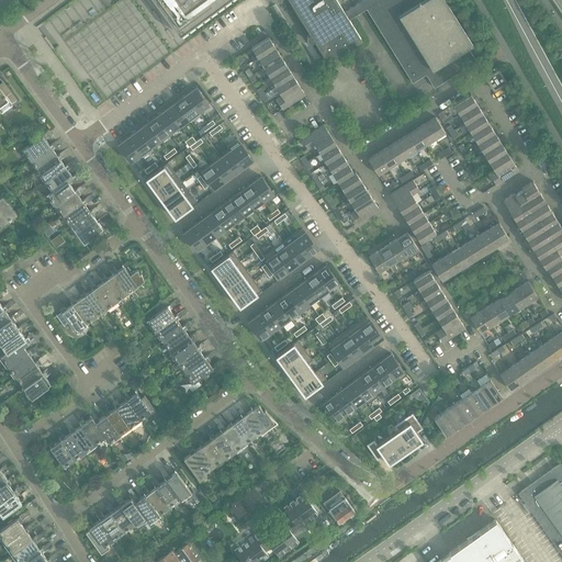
[(310,42),(312,42),(313,42),(314,41),(327,62),(361,40),(349,20),(355,17),(362,11),(364,10),(367,9),(413,82),(426,74),(430,81),(434,88),(476,62),(468,48),(473,45),(445,0),(154,0),(179,34),(225,0),(289,0),(310,34),(308,35),(307,35),(307,37),(307,38),(308,42),(310,42)]
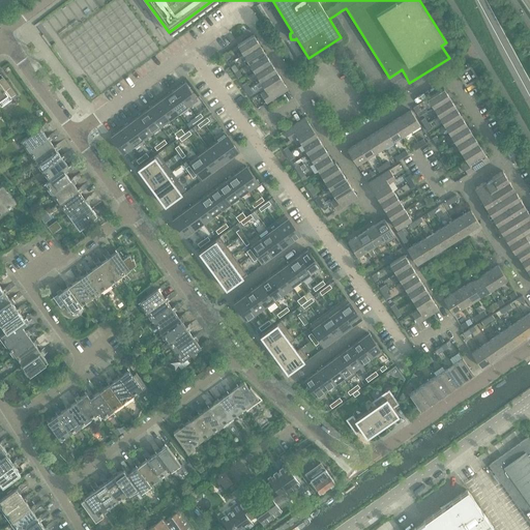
[(237,46),(243,54),(259,45),(254,35),(237,46)]
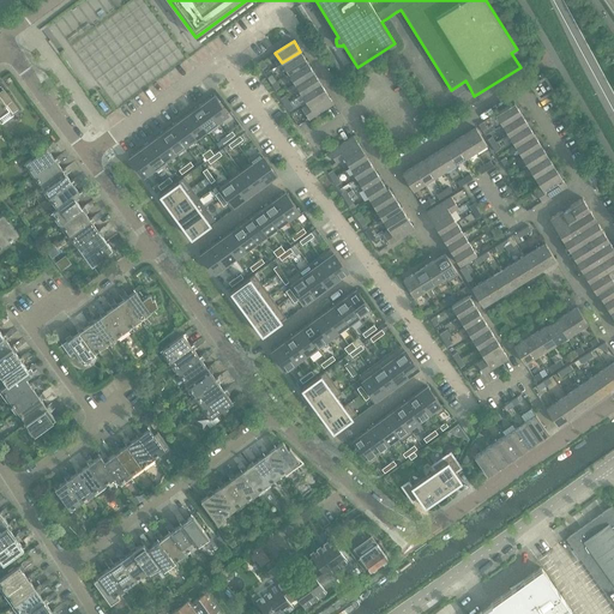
[(300,52),(282,62),(288,73),(307,61),(300,52)]
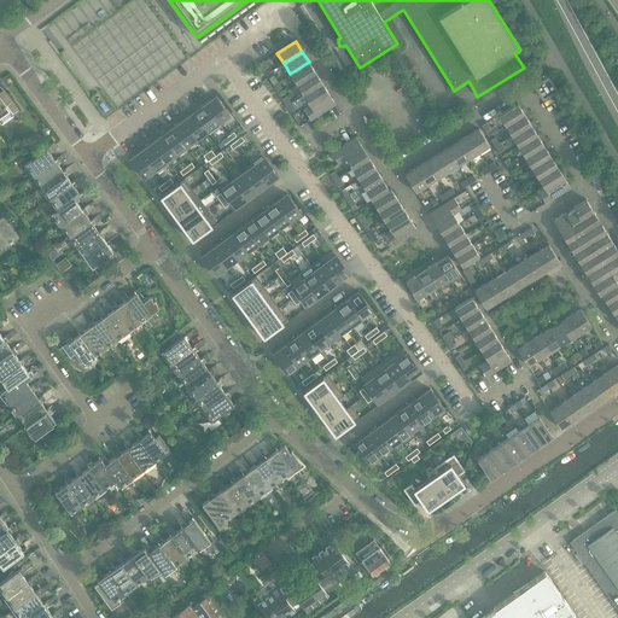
[(309,62),(290,74),(297,85),(315,73),(309,62)]
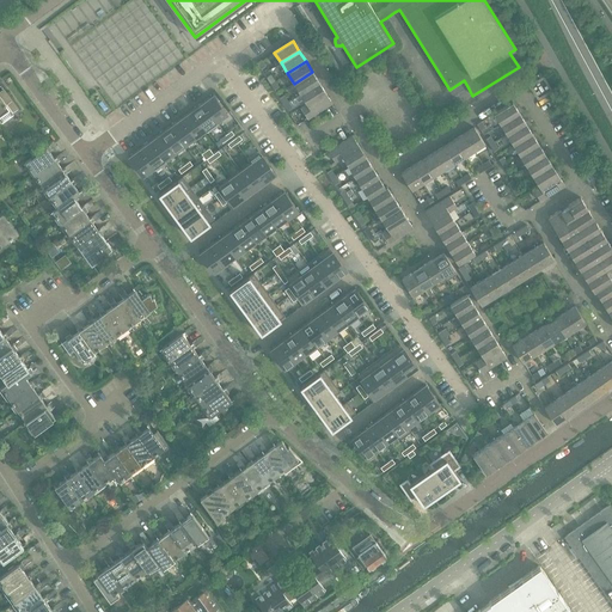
[(312,72),(294,84),(300,95),(319,83),(312,72)]
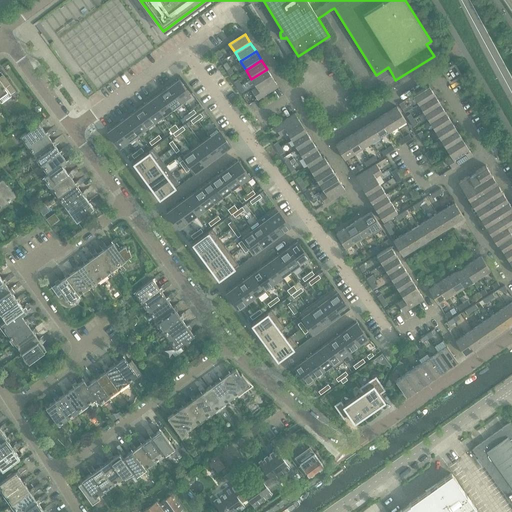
[(446,69),(443,71),(450,82),(461,75),(459,72),(454,64),(446,69)]
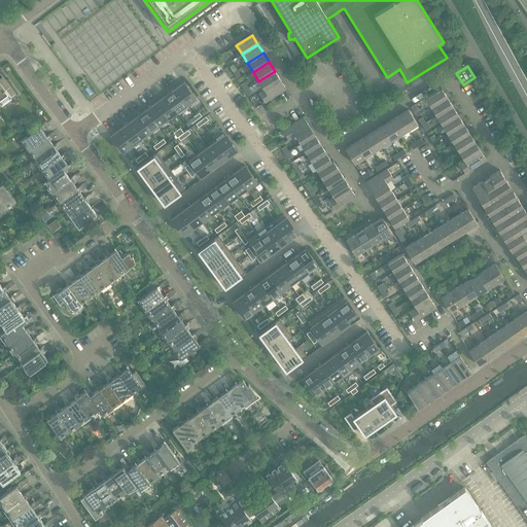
[(275,71),(258,81),(264,90),(280,79),(275,71)]
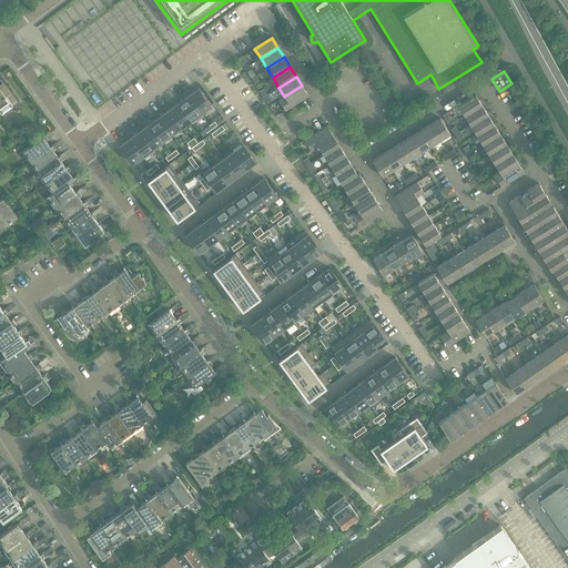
[(0,113),(1,115),(18,102),(7,85),(6,87),(1,90),(0,89),(0,113)]
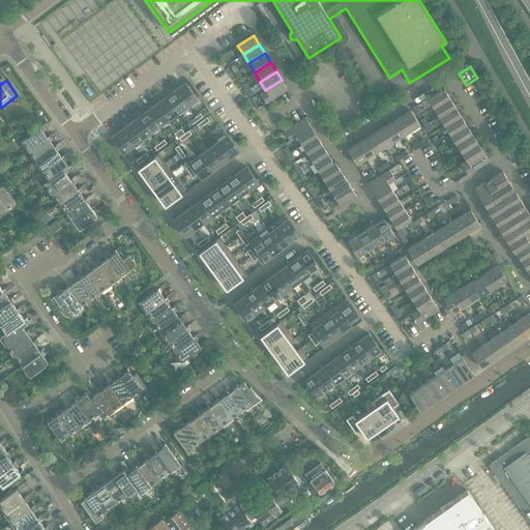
[(288,89),(282,80),(265,90),(261,93),(266,102),(288,89)]
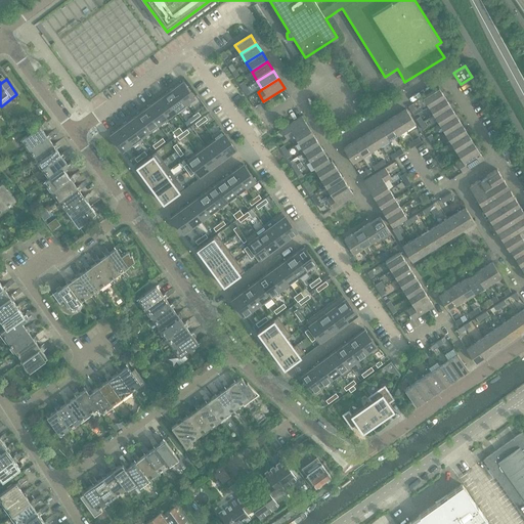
[(181,82),(172,89),(184,105),(193,98),(181,82)]
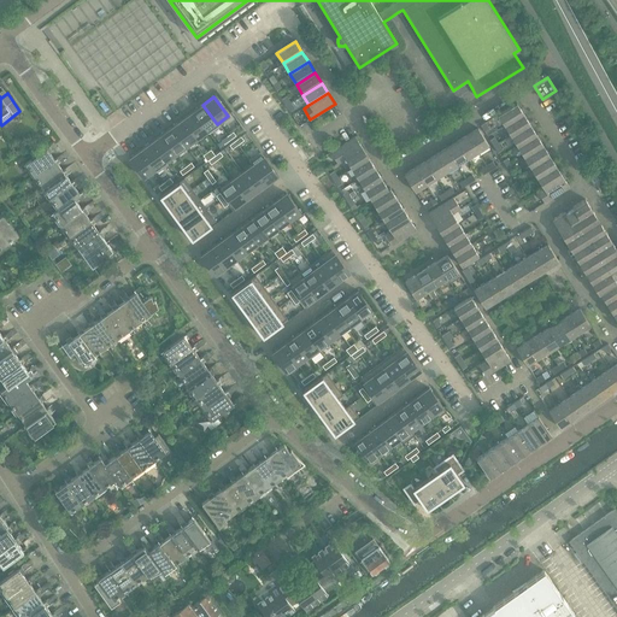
[(498,115),(504,125),(523,113),(517,103),(498,115)]
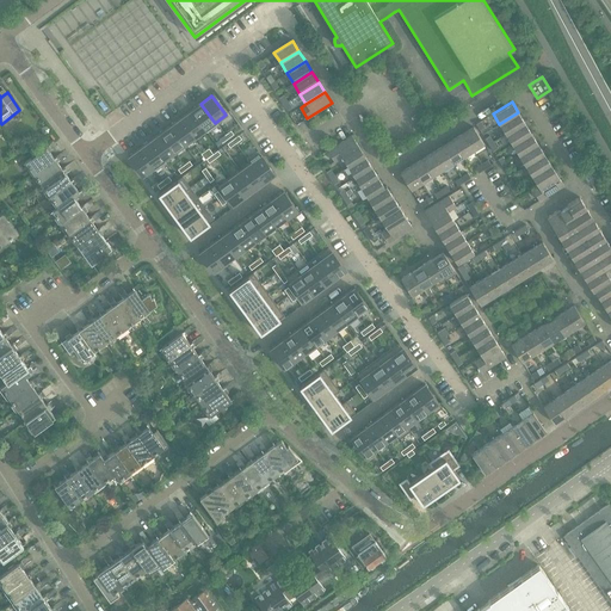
[(201,104),(191,111),(204,130),(215,123),(201,104)]
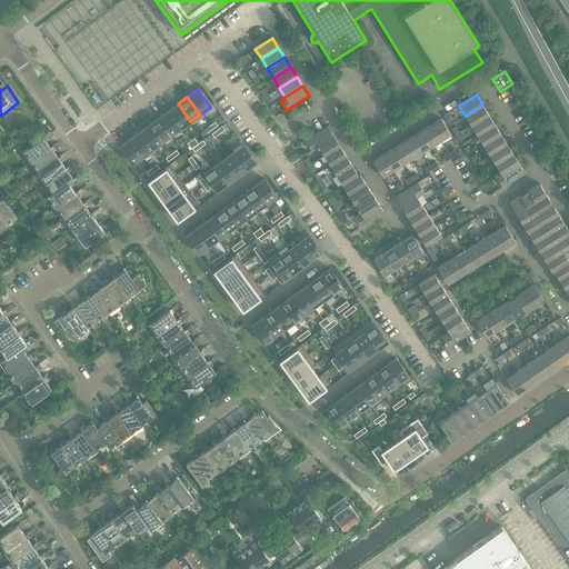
[(178,103),(168,111),(181,129),(190,121),(178,103)]
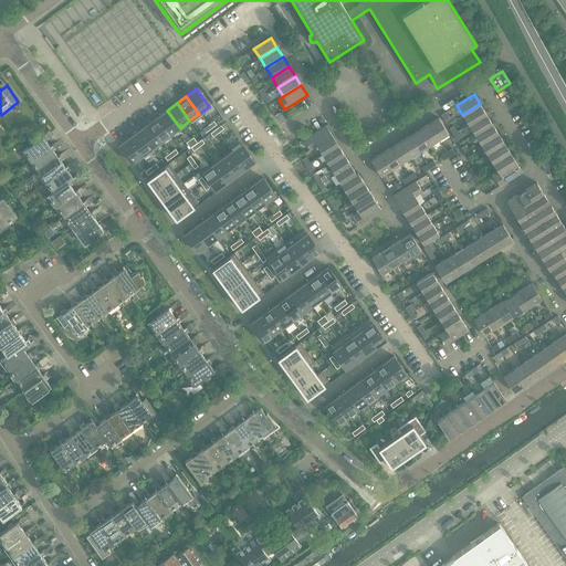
[(462,115),(469,125),(486,114),(480,104),(462,115)]
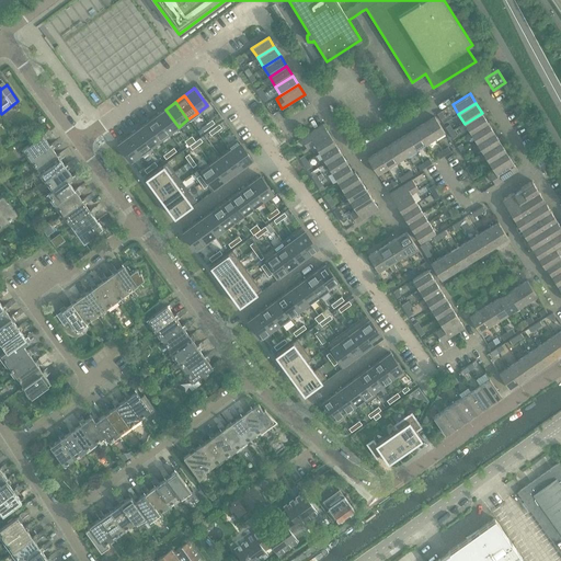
[(165,110),(156,116),(169,134),(179,127),(165,110)]
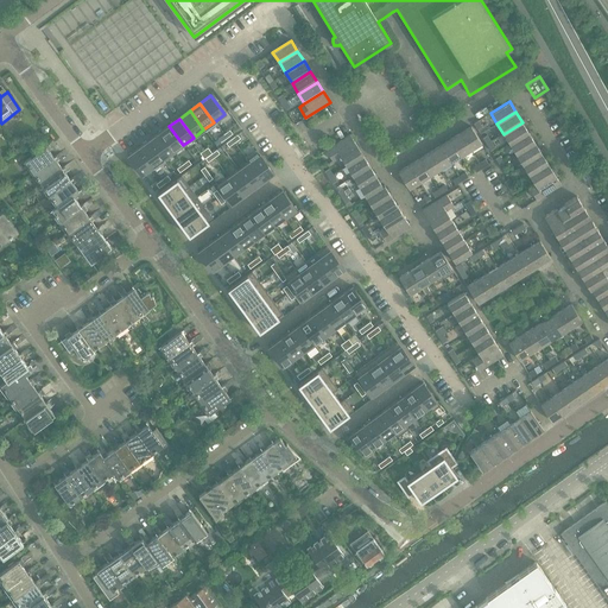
[(504,134),(510,144),(529,133),(523,122),(504,134)]
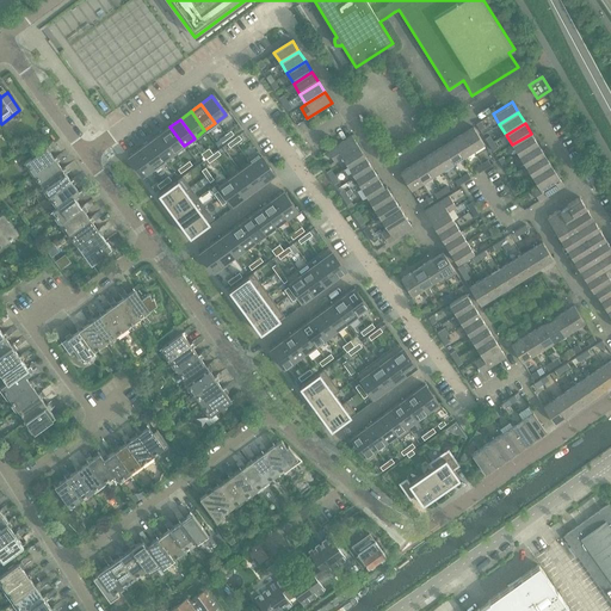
[(170,127),(159,135),(173,154),(184,146),(170,127)]
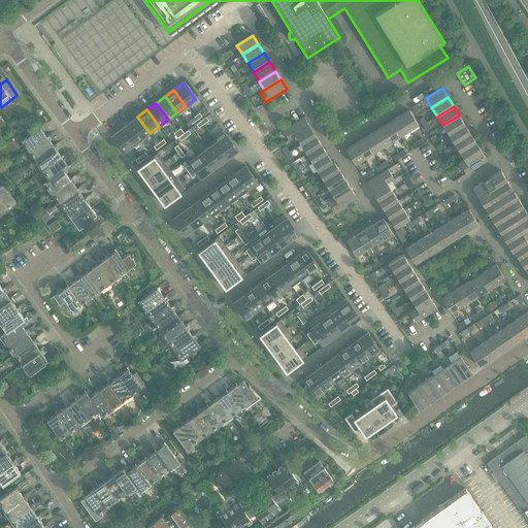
[(409,109),(400,116),(409,130),(419,125),(409,109)]
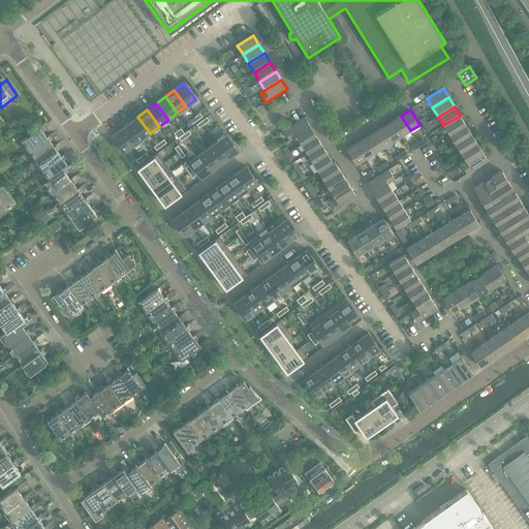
[(401,116),(392,121),(401,136),(410,130),(401,116)]
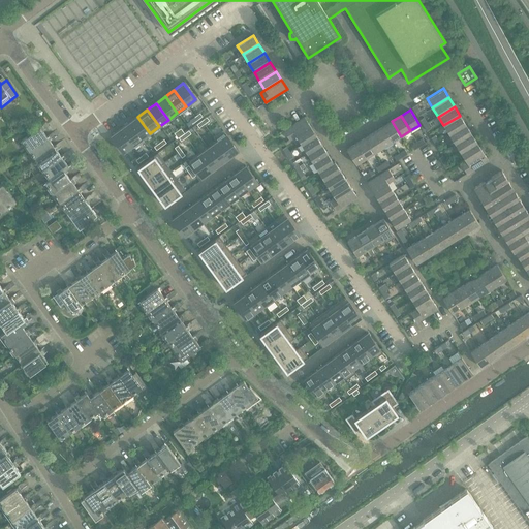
[(460,116),(443,125),(449,134),(465,124),(460,116)]
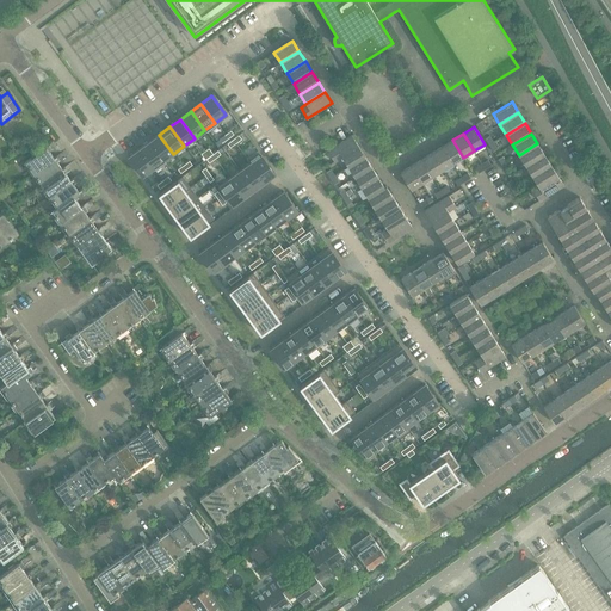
[(159,135),(148,142),(162,161),(173,154),(159,135)]
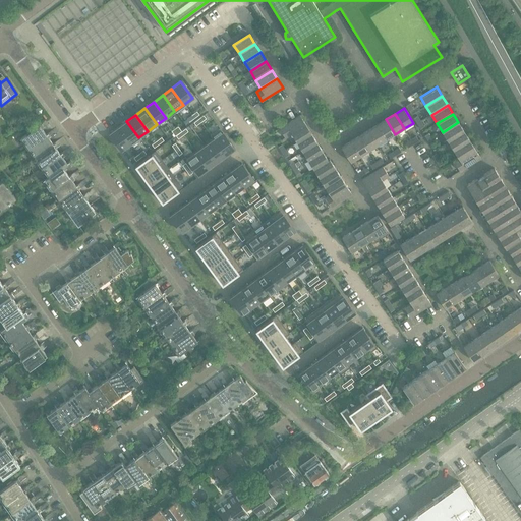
[(292,134),(306,125),(300,115),(279,128),(285,138),(292,134)]
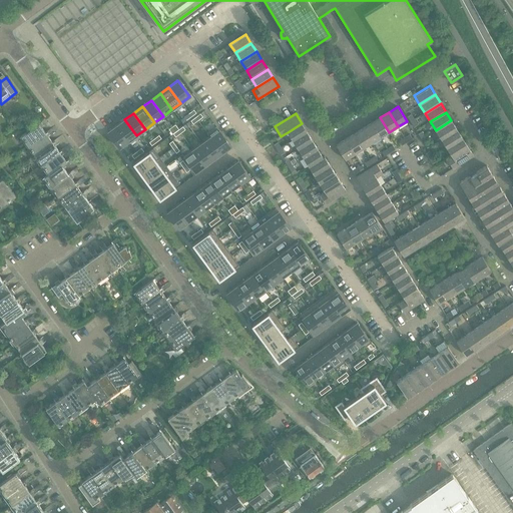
[(380,117),(371,123),(380,137),(389,132),(380,117)]
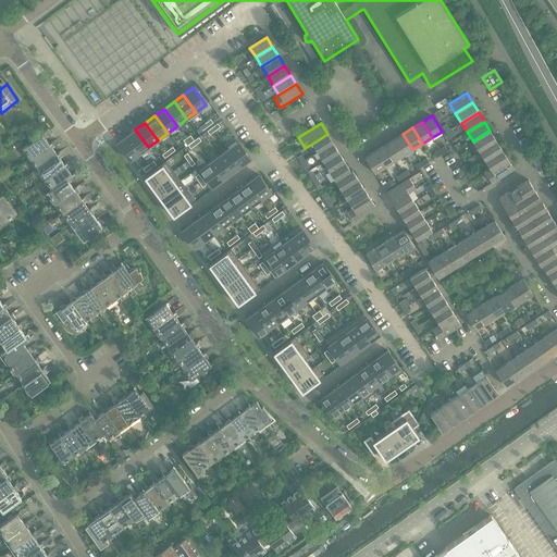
[(135,130),(126,137),(139,155),(148,147),(135,130)]
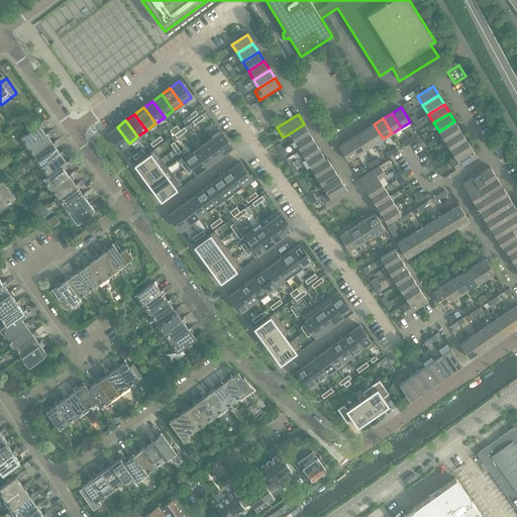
[(439,131),(444,140),(460,130),(454,121),(439,131)]
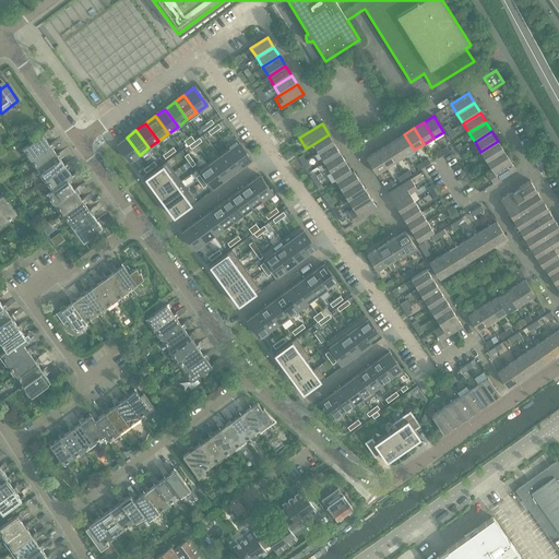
[(43,134),(24,147),(27,153),(25,155),(30,161),(32,158),(50,145),(43,134)]
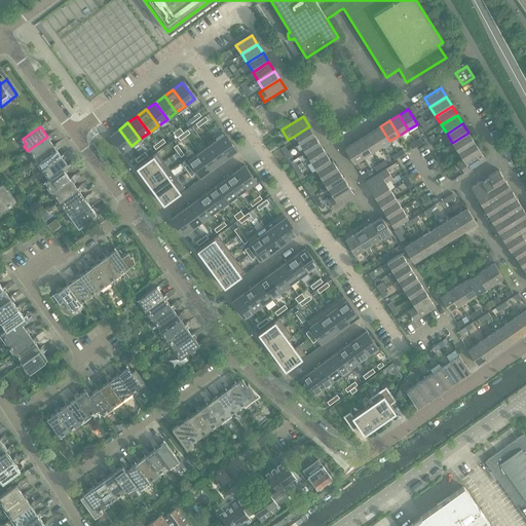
[(295,136),(300,143),(314,135),(309,126),(295,136)]
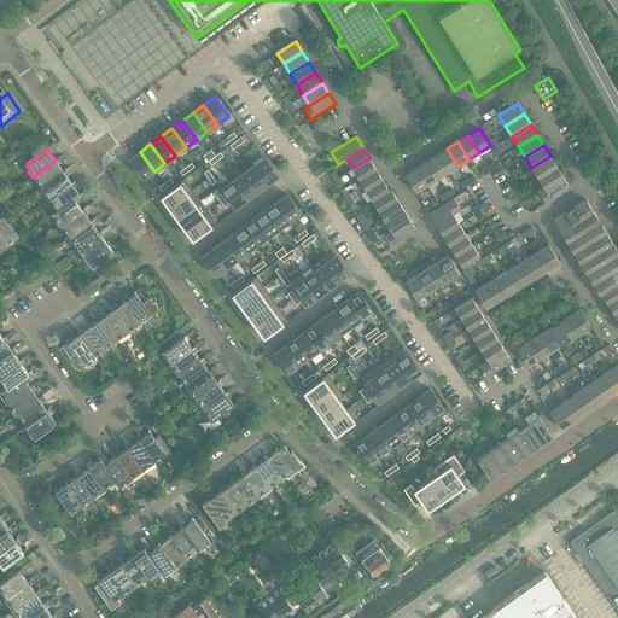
[(447,149),(437,155),(448,173),(458,165),(447,149)]
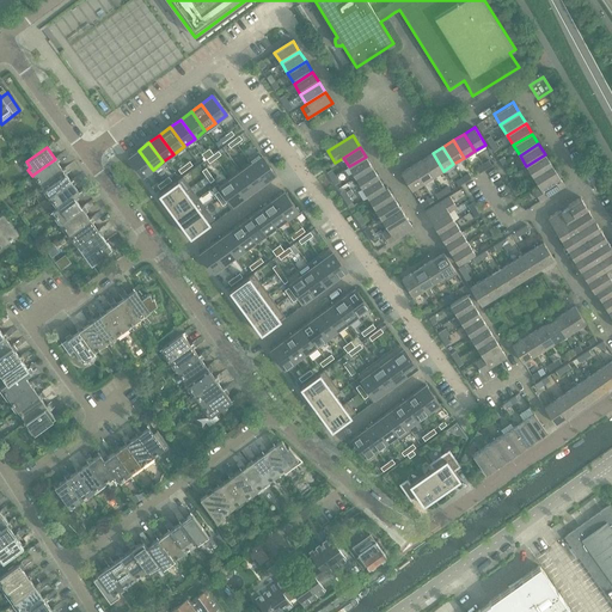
[(139,151),(128,158),(142,177),(153,170),(139,151)]
